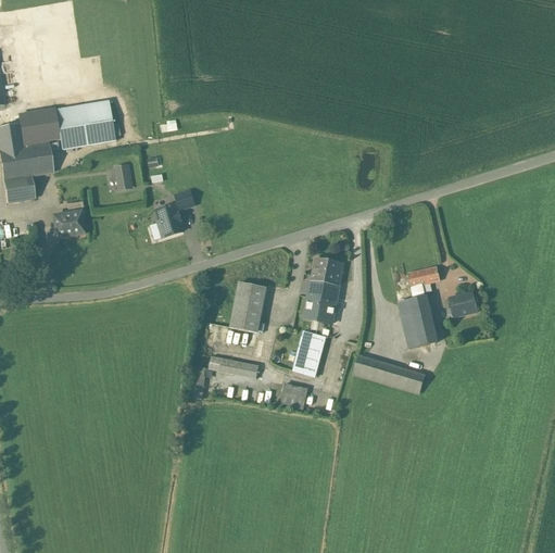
[(110,100),(55,110),(62,148),(116,138),(110,100)]
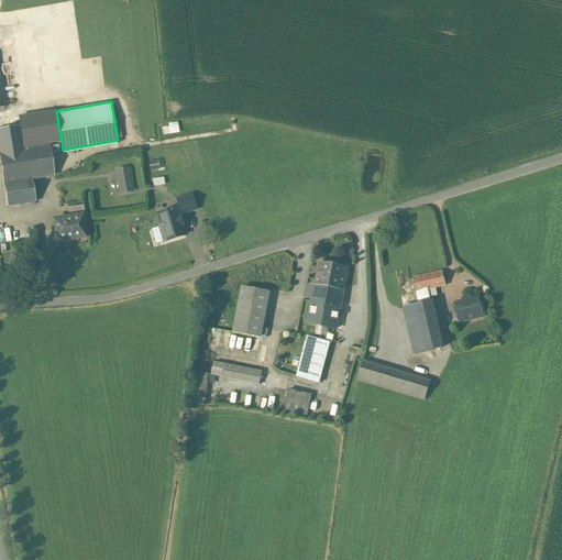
[(173,119),(174,123),(167,123),(167,131),(184,129),(184,119),(173,119)]
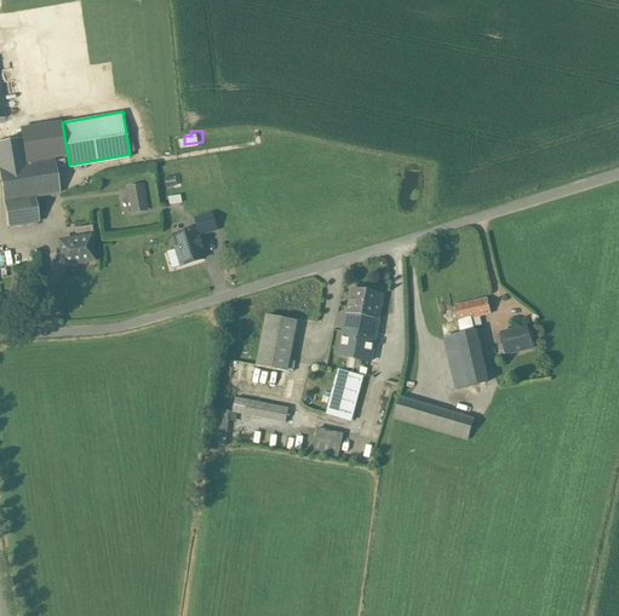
[(24,136),(0,139),(0,165),(28,161),(24,136)]
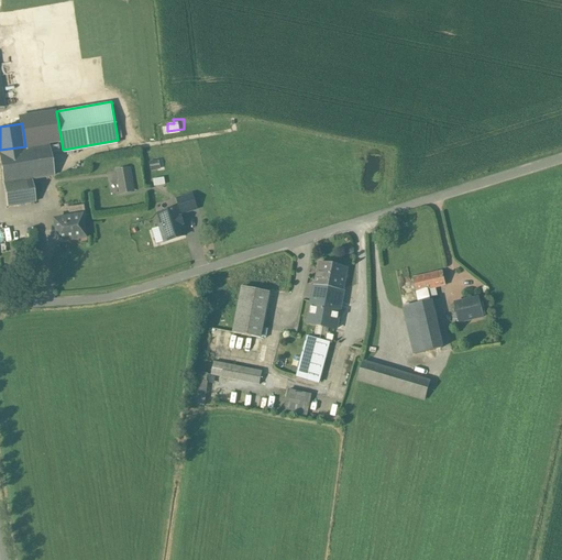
[(25,146),(0,150),(0,154),(4,180),(32,176),(55,173),(50,142),(25,146)]
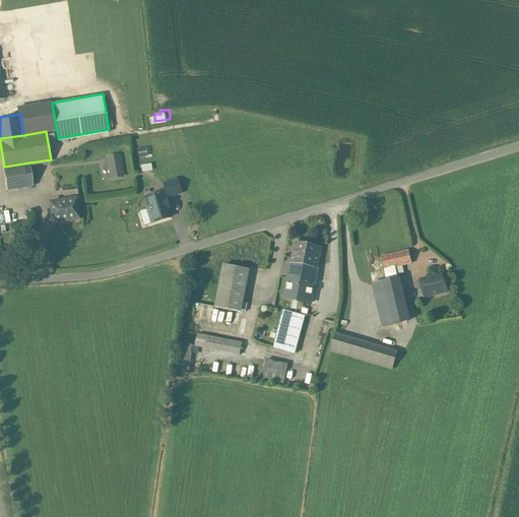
[(120,153),(109,154),(113,176),(123,174),(120,153)]
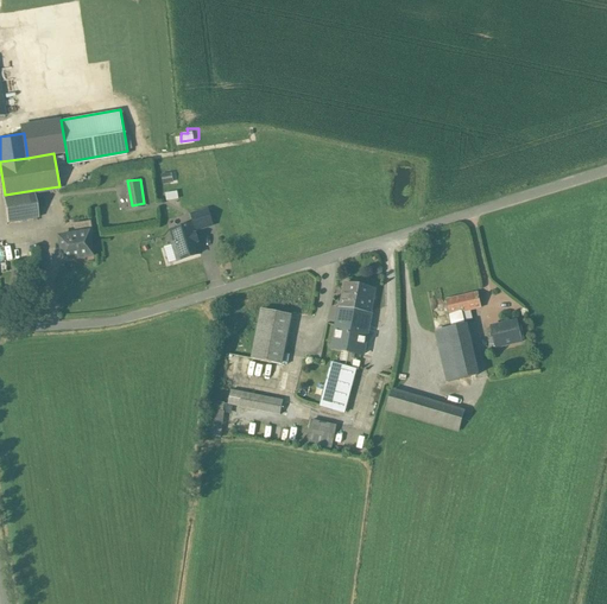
[(35,190),(5,195),(10,220),(39,215),(35,190)]
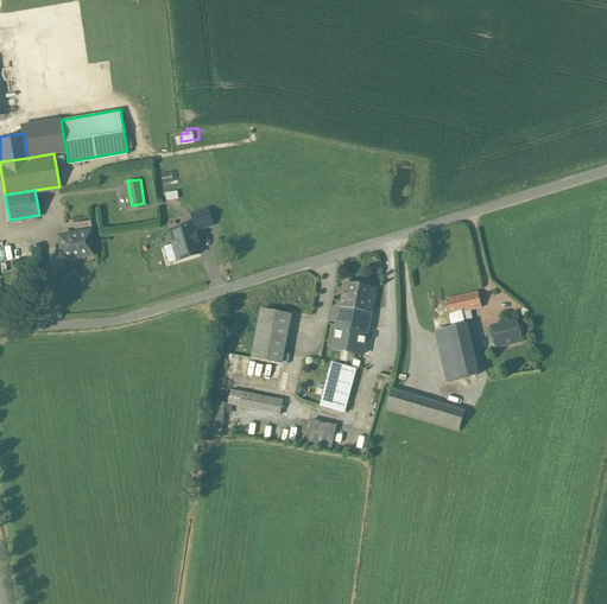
[(208,208),(193,211),(196,221),(193,222),(194,228),(213,222),(208,208)]
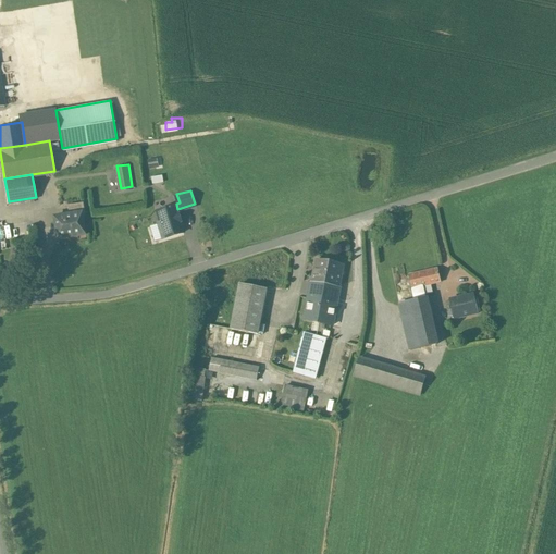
[(83,200),(68,202),(70,212),(81,210),(82,213),(85,212),(83,200)]
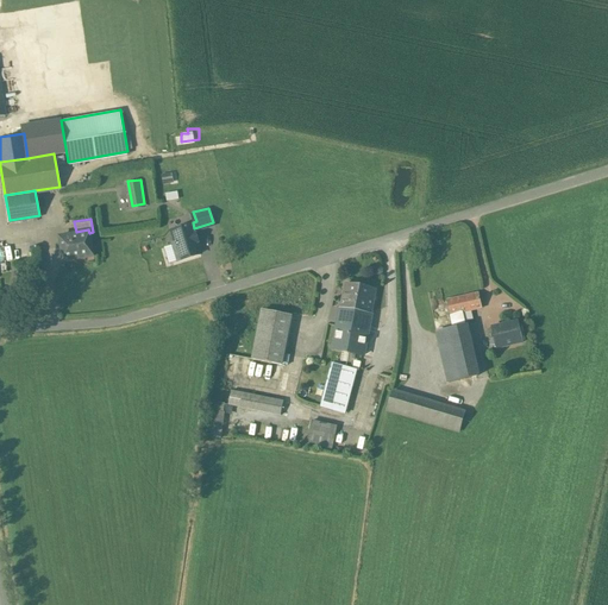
[(193,222),(174,228),(177,240),(174,241),(179,258),(201,251),(198,240),(199,240),(196,232),(195,232),(194,228),(193,222)]
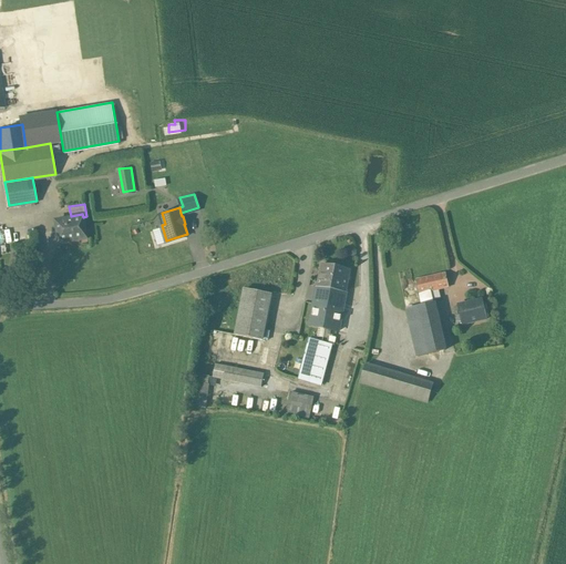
[(71,216),(54,218),(58,241),(68,239),(68,237),(82,235),(81,225),(84,225),(83,217),(82,214),(71,216)]
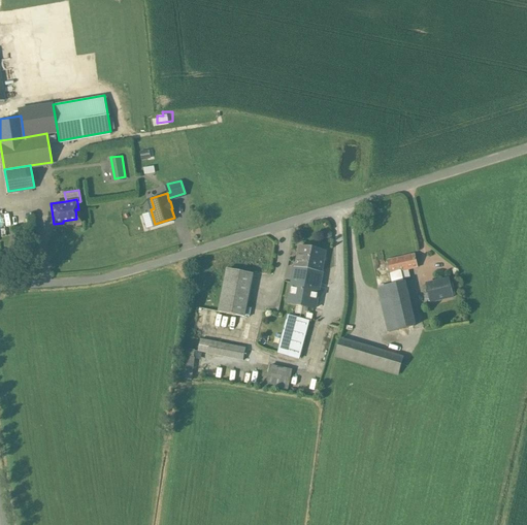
[(326,249),(300,243),(300,244),(297,264),(296,264),(294,274),(321,280),(323,269),(322,269),(326,249)]
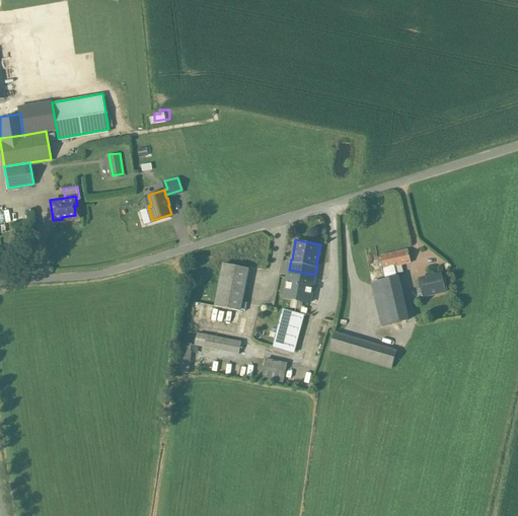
[(409,247),(381,254),(386,277),(373,280),(376,293),(385,291),(392,321),(407,318),(403,303),(405,303),(404,300),(402,300),(395,265),(412,261),(409,247)]
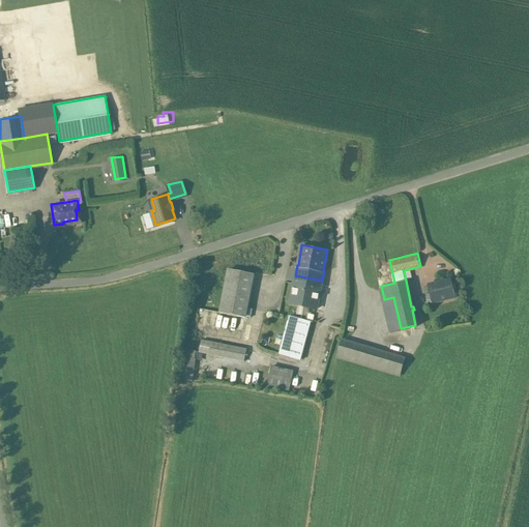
[(253,272),(228,268),(222,311),(246,315),(253,272)]
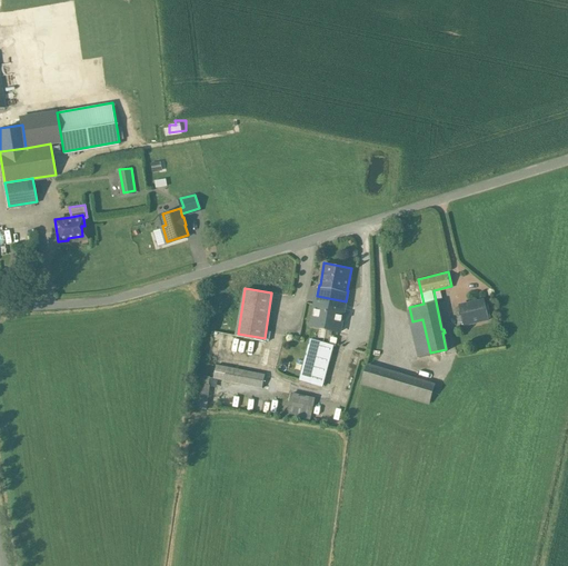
[(346,301),(317,296),(311,324),(340,329),(346,301)]
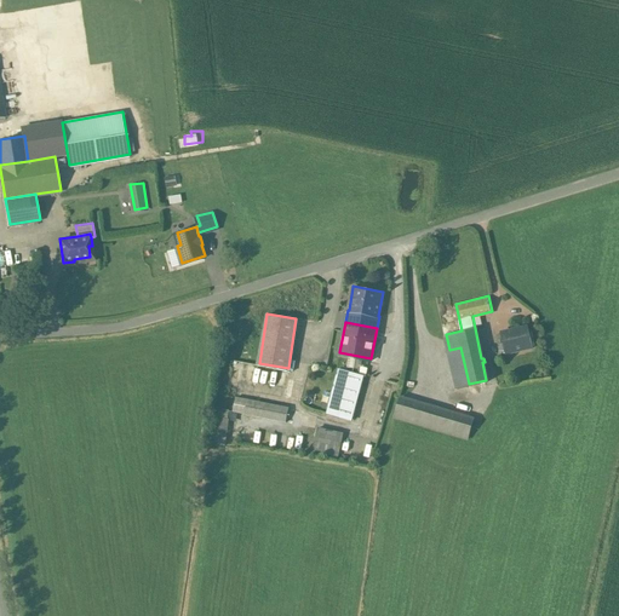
[(527,326),(502,332),(504,341),(500,343),(502,347),(505,346),(506,352),(532,346),(527,326)]
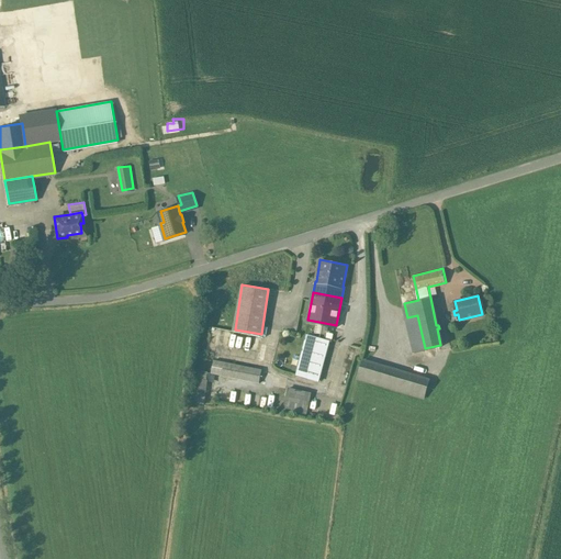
[(329,339),(284,327),(275,367),(318,379),(329,339)]
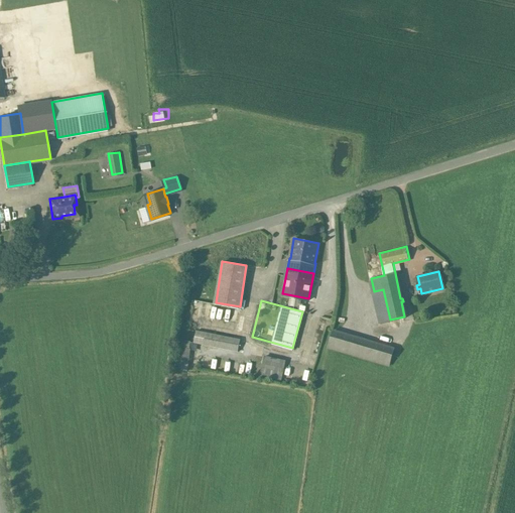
[(244,350),(246,336),(201,328),(199,341),(244,350)]
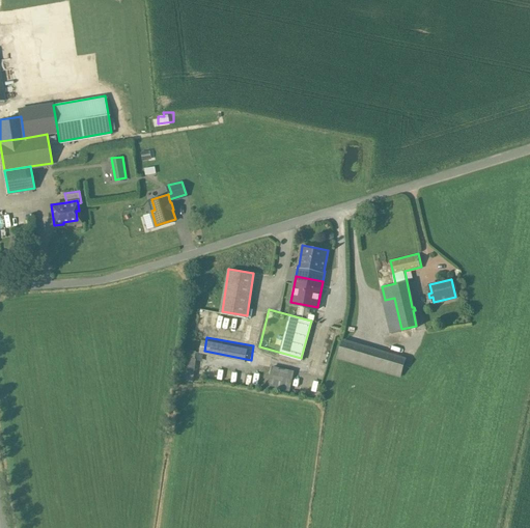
[(406,358),(342,339),(337,356),(400,374),(406,358)]
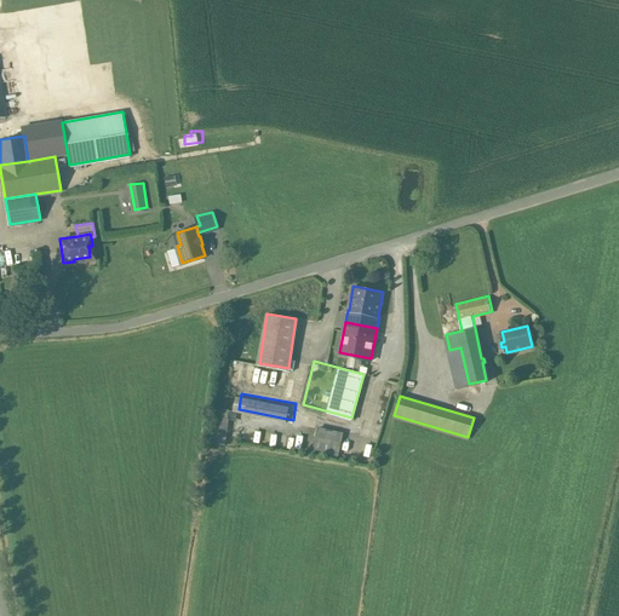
[(228,418),(218,416),(216,432),(227,433),(228,418)]
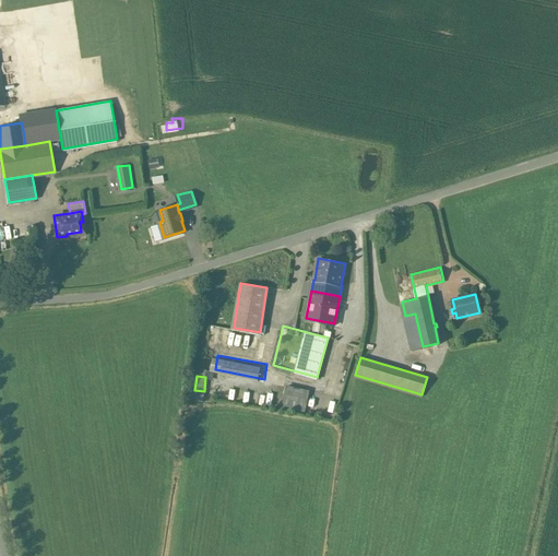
[(311,407),(315,387),(289,382),(286,404),(311,407)]
